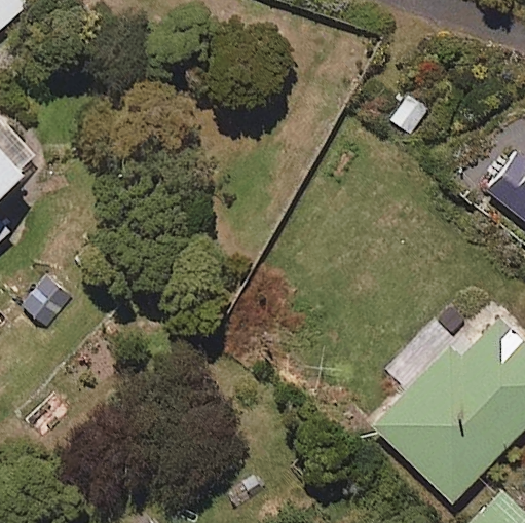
[(0,0),(0,29),(26,7),(19,0),(0,0)]
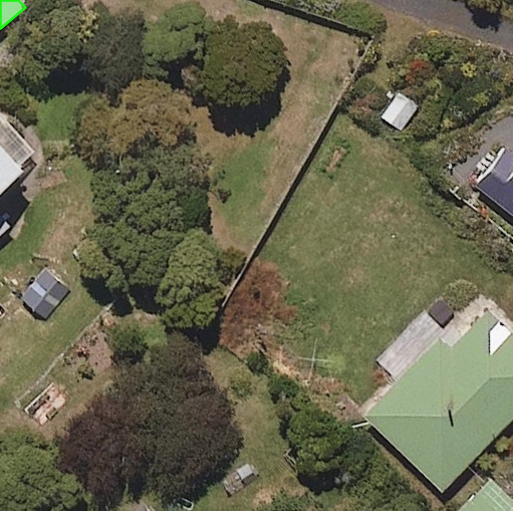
[(0,240),(12,230),(0,216),(0,185),(34,155),(0,117),(0,240)]
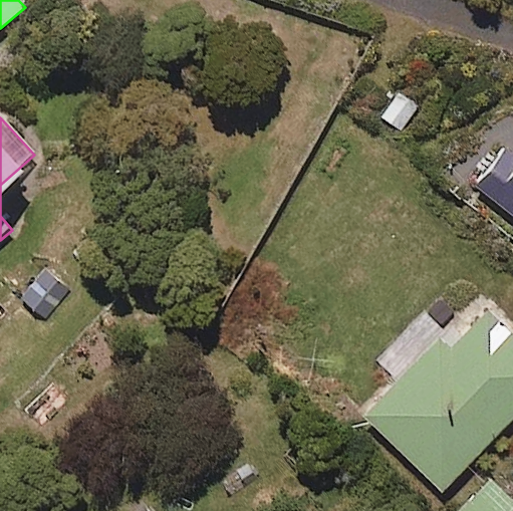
[(512,136),(474,184),(512,216),(512,136)]
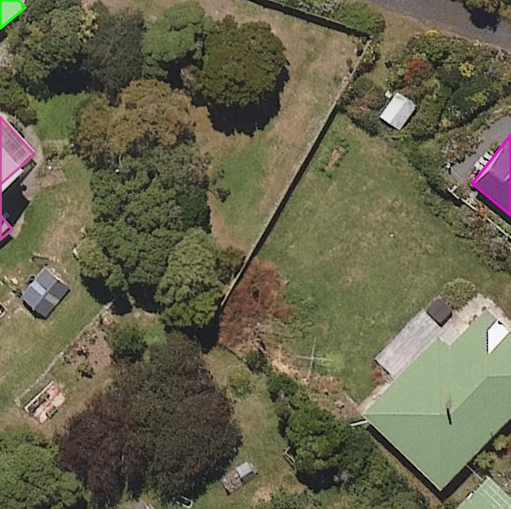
[(43,323),(73,289),(47,265),(16,300),(43,323)]
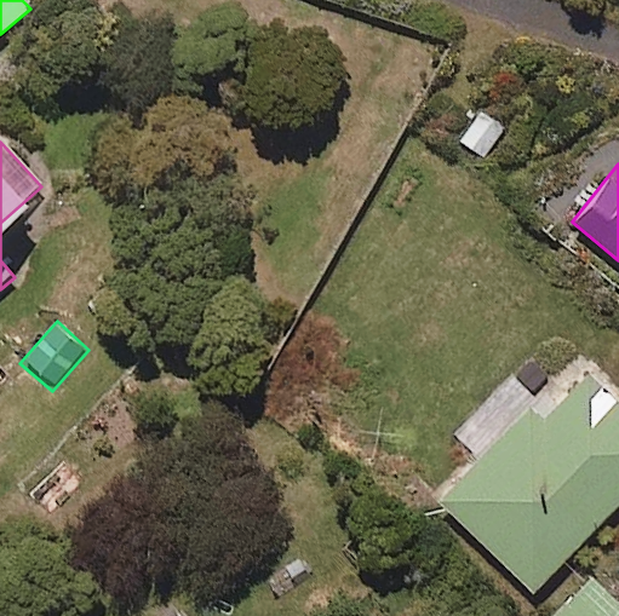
[(618,412),(585,379),(540,424),(528,413),(440,504),(532,593),(618,504),(618,412)]
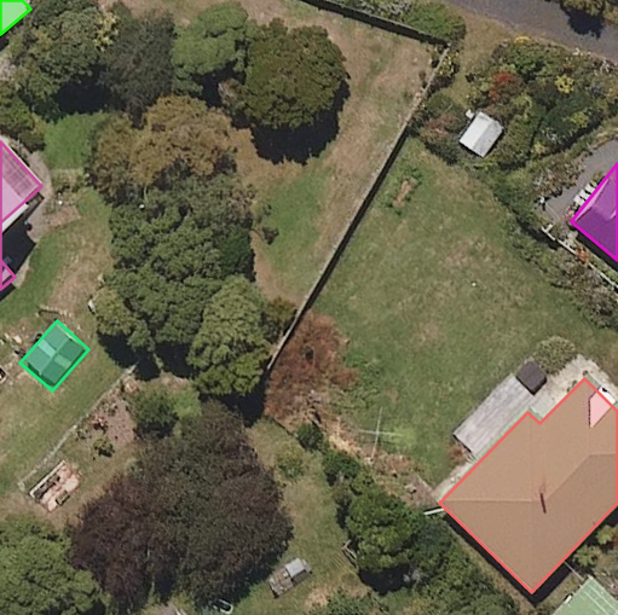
[(617,607),(593,581),(559,614),(617,614),(617,607)]
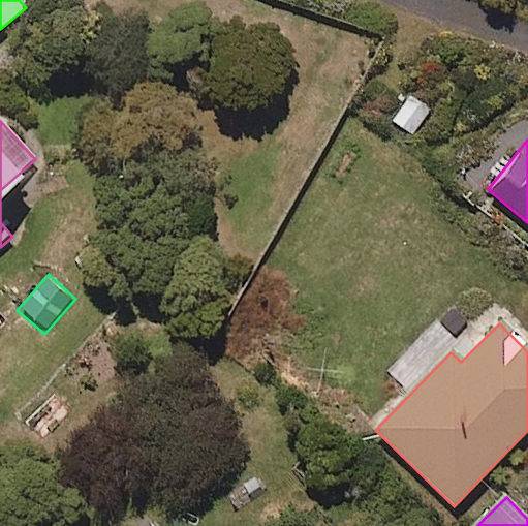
All buildings are outlined.
